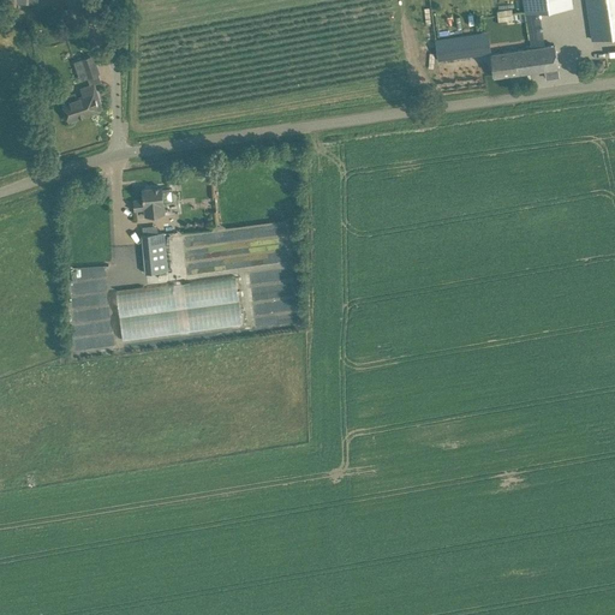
[(572,0),(523,0),(525,12),(573,5),(572,0)]
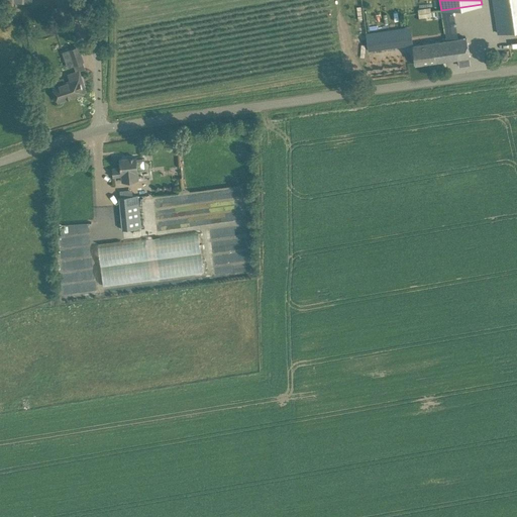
[(516,0),(493,0),(498,33),(516,29),(516,0)]
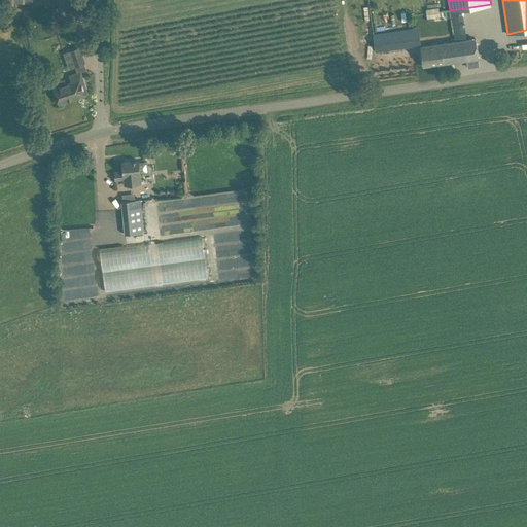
[(374,20),(384,19),(384,11),(379,11),(379,6),(374,6),(374,20)]
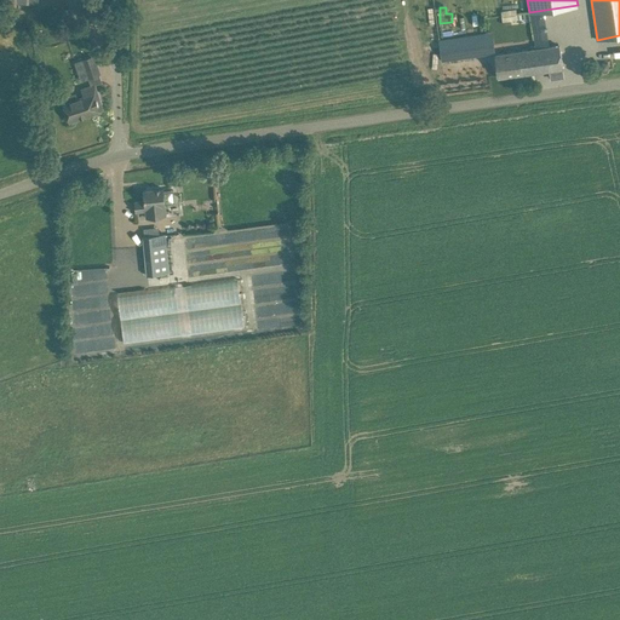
[(516,9),(501,11),(503,21),(517,18),(516,9)]
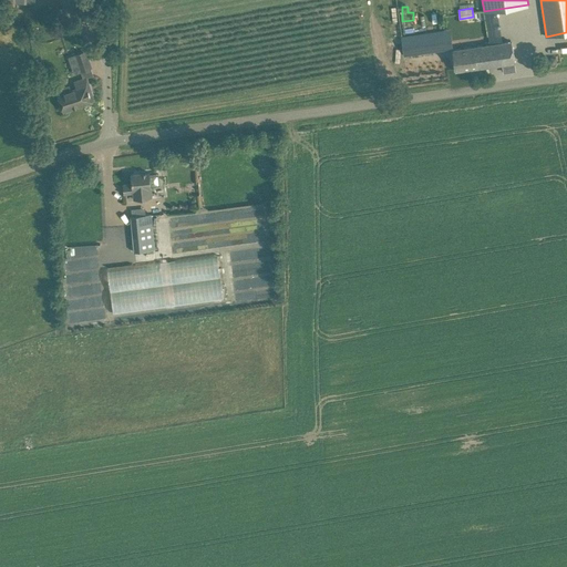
[(401,37),(403,55),(437,50),(434,32),(401,37)]
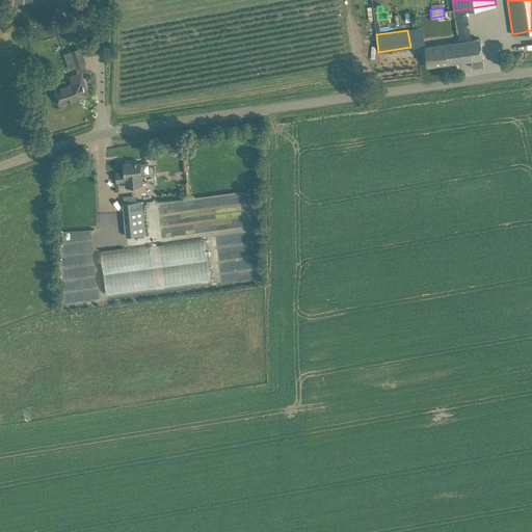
[(428,67),(483,58),(480,38),(425,47),(428,67)]
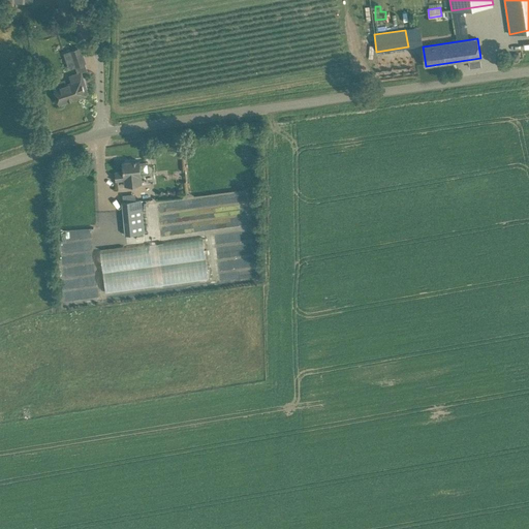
[(75,66),(86,63),(81,48),(70,51),(75,66)]
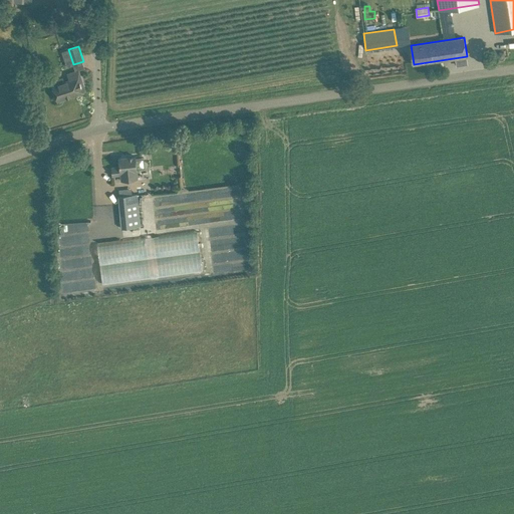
[(81,86),(76,71),(68,73),(70,78),(64,80),(63,76),(51,81),(53,85),(57,99),(80,92),(78,87),(81,86)]
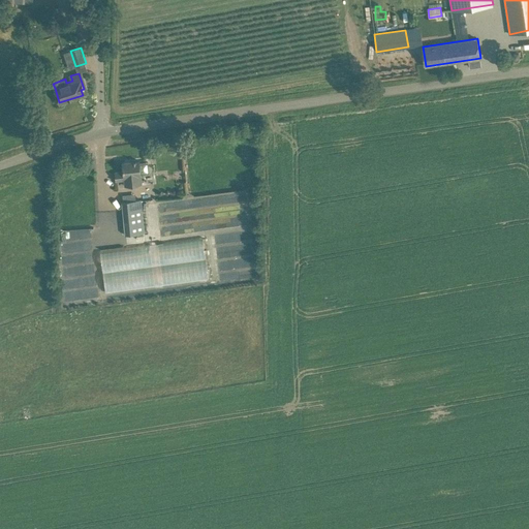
[(142,184),(141,174),(149,173),(148,161),(139,162),(139,160),(123,162),(124,172),(116,172),(116,180),(124,180),(125,185),(142,184)]
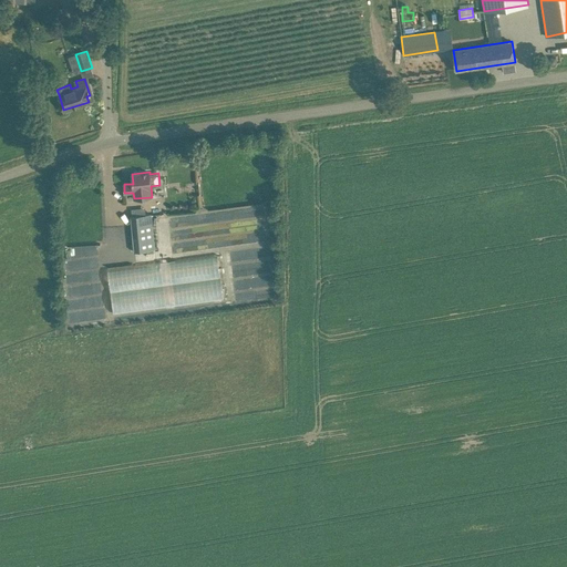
[(132,209),(132,216),(131,216),(135,251),(155,248),(151,214),(145,214),(145,207),(132,209)]
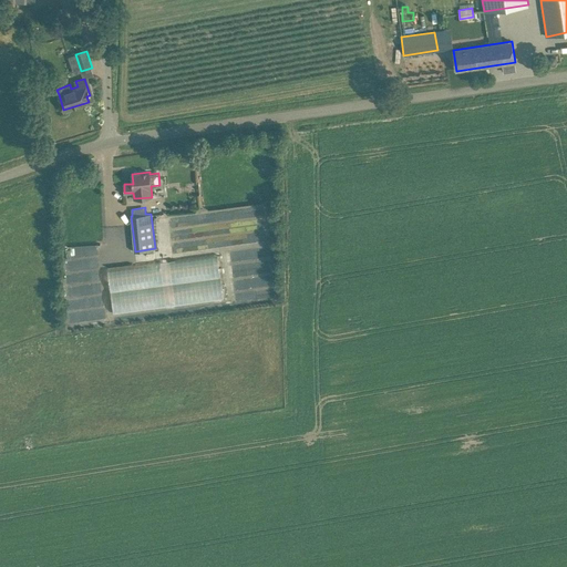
[(253,247),(254,260),(268,260),(268,236),(259,236),(259,233),(253,233),(253,232),(247,232),(247,247),(253,247)]
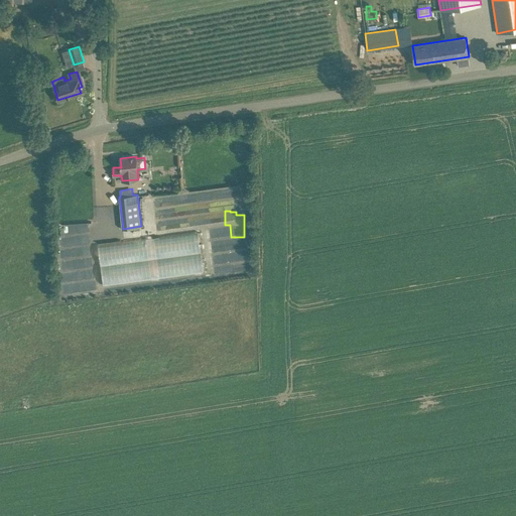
[(63,291),(95,288),(88,221),(61,224),(65,256),(60,256),(63,291)]
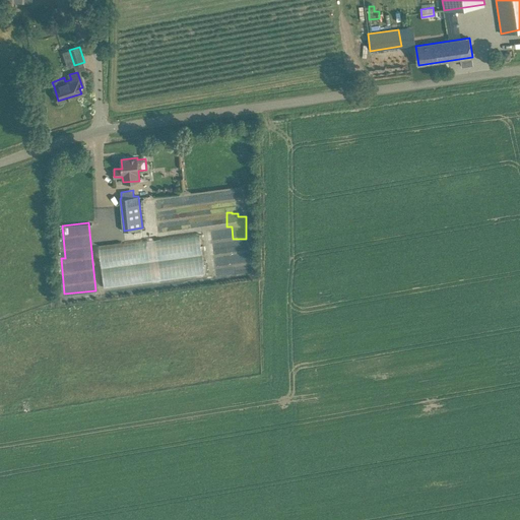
[(105,285),(207,273),(202,233),(100,245),(105,285)]
